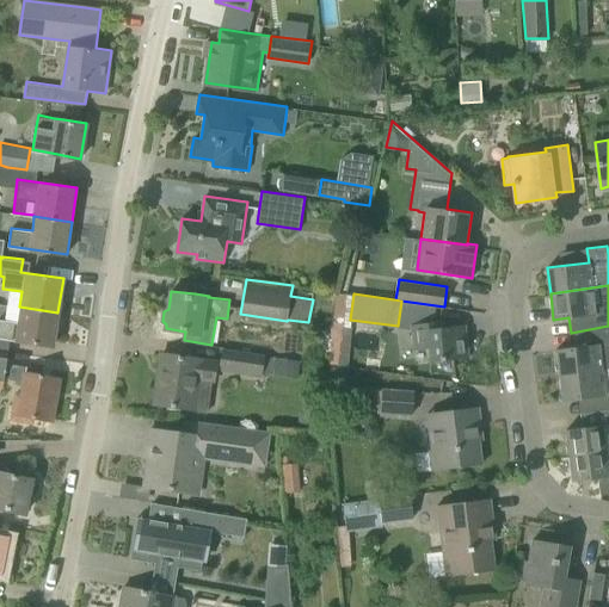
[(62,327),(63,316),(62,314),(57,314),(57,313),(19,307),(18,321),(0,317),(0,350),(8,352),(11,339),(53,345),(56,328),(60,328),(62,327)]
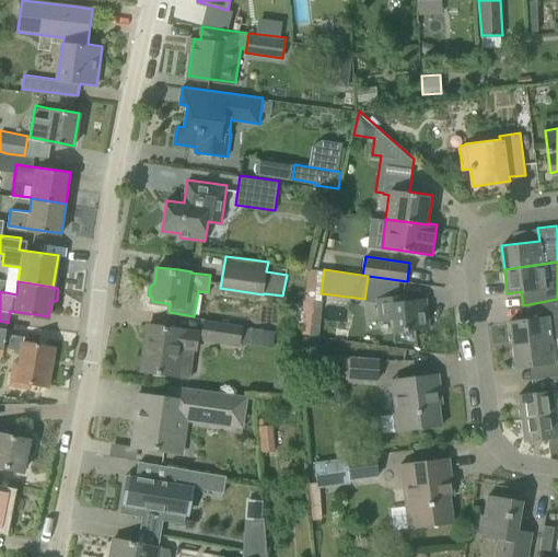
[(430,327),(427,297),(407,299),(406,293),(378,297),(381,320),(394,318),(395,332),(430,327)]
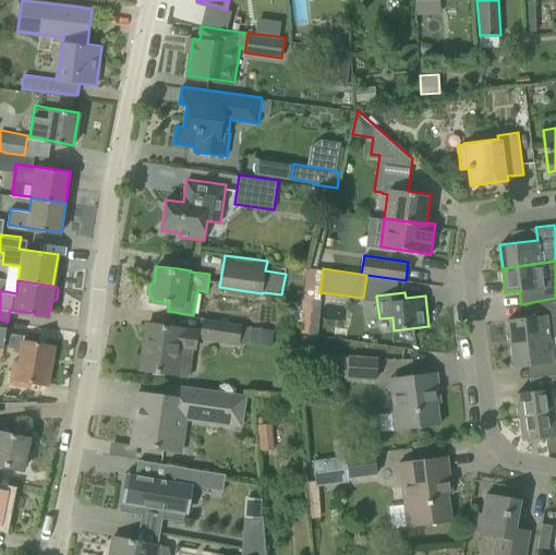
[(508,318),(511,342),(551,337),(555,336),(555,298),(527,303),(528,316),(508,318)]
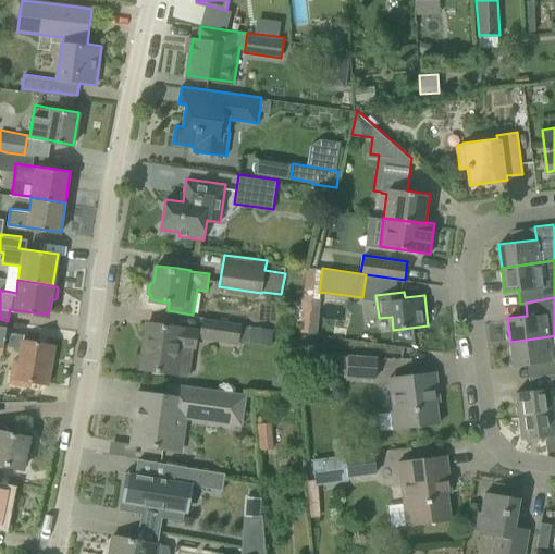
[(140,367),(162,370),(189,374),(194,348),(197,348),(198,336),(238,343),(242,322),(201,317),(200,329),(148,322),(146,332),(148,333),(146,347),(144,347),(140,367)]
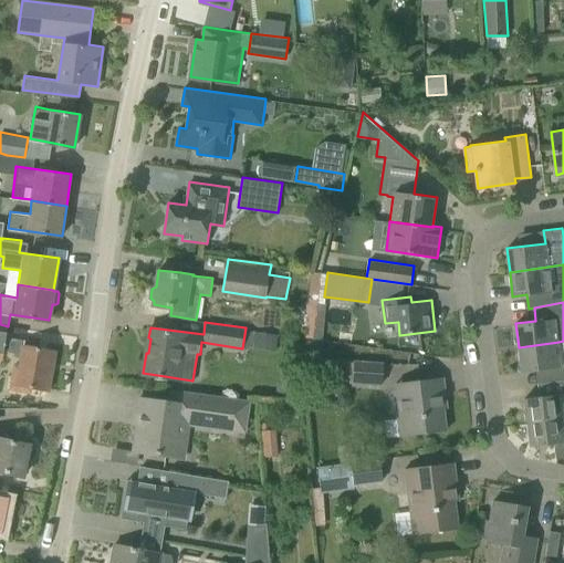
[(8,326),(0,324),(0,357),(2,358),(3,350),(14,352),(14,354),(20,355),(19,363),(14,363),(9,388),(31,393),(32,386),(50,389),(53,367),(50,367),(53,350),(30,345),(31,341),(7,336),(8,326)]
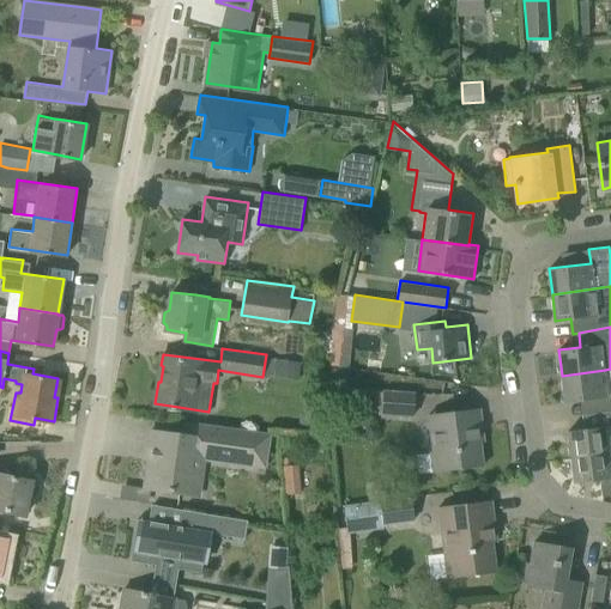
[(333,366),(332,377),(342,378),(344,367),(333,366)]
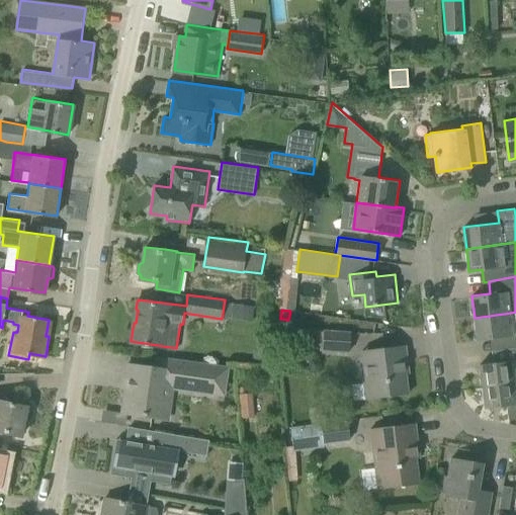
[(511,313),(475,318),(478,339),(513,335),(511,313)]
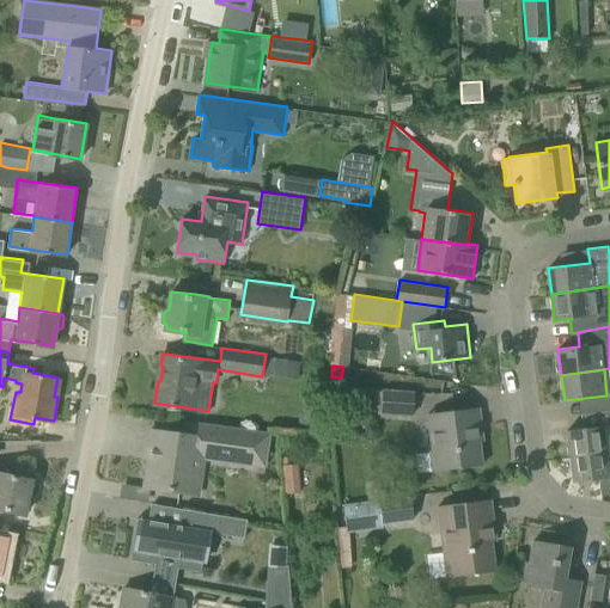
[(380,412),(414,415),(415,390),(383,387),(383,388),(366,387),(364,409),(380,410),(380,412)]
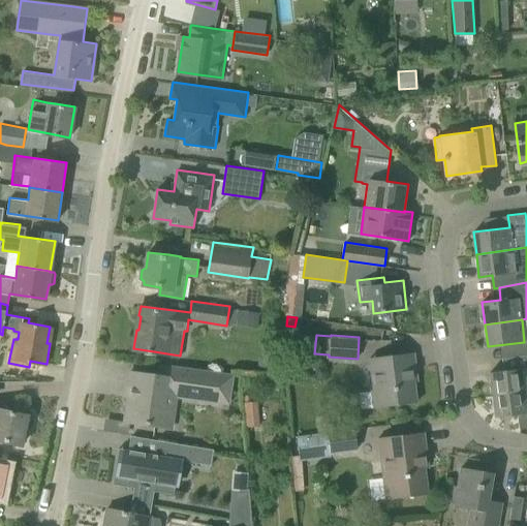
[(266,350),(258,356),(258,365),(267,369),(275,364),(274,354),(266,350)]
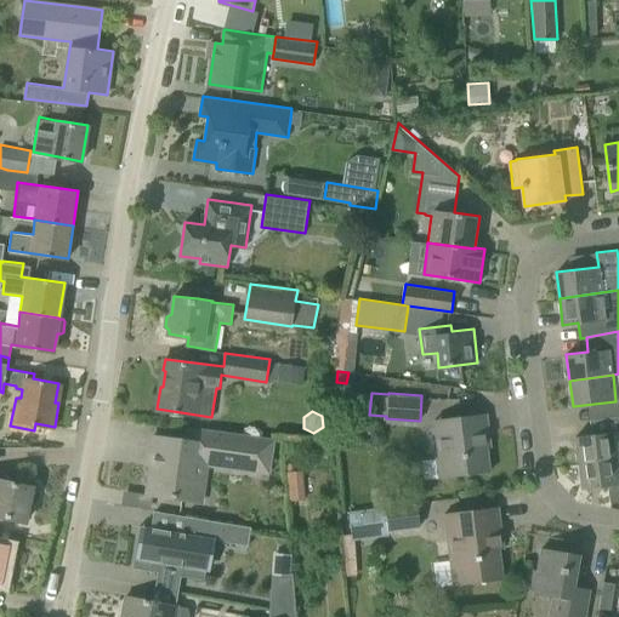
[(436,456),(438,478),(490,470),(488,446),(492,445),(487,412),(433,420),(438,455),(436,456)]
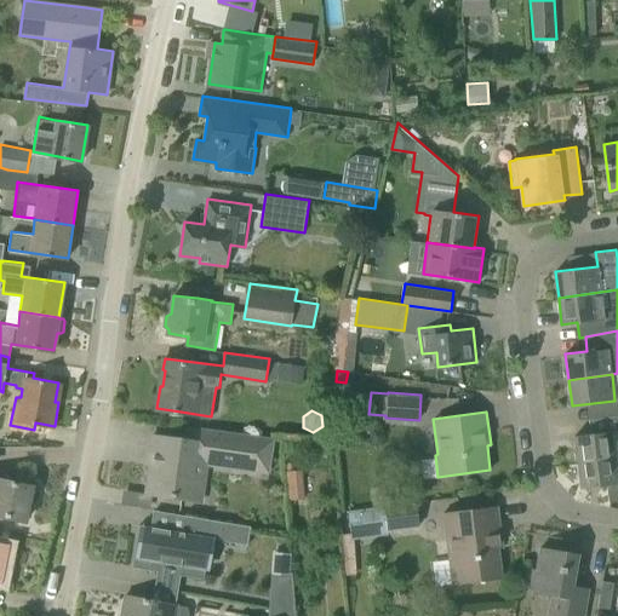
[(576,435),(578,461),(617,455),(617,414),(590,418),(591,432),(576,435)]
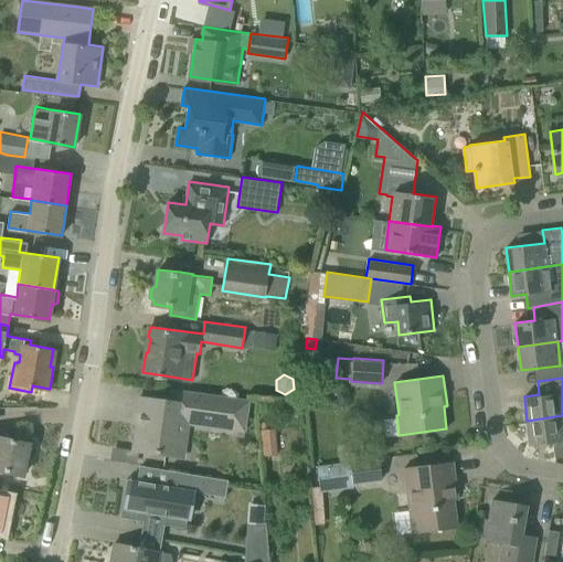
[(137,413),(141,413),(140,422),(138,422),(134,448),(186,456),(190,424),(245,431),(251,400),(172,389),(170,401),(139,396),(137,413)]
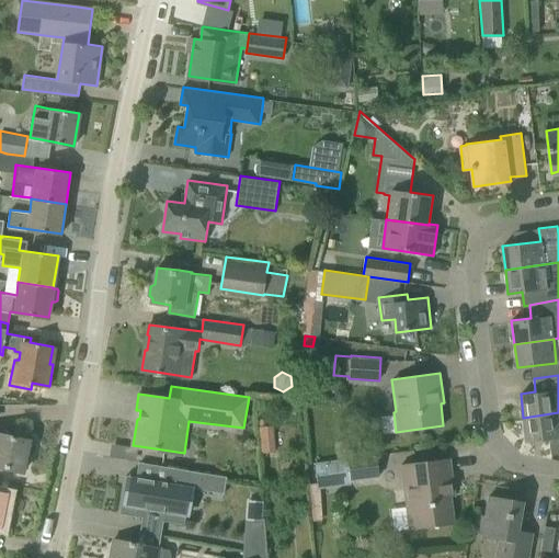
[(301,400),(287,401),(288,411),(303,410),(301,400)]
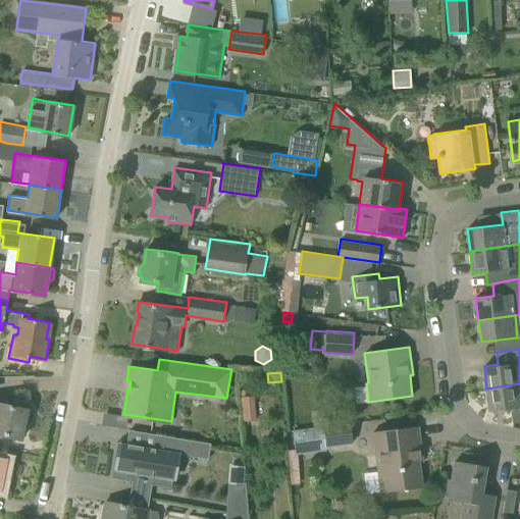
[(519,383),(486,388),(489,411),(512,408),(514,422),(519,421),(519,383)]
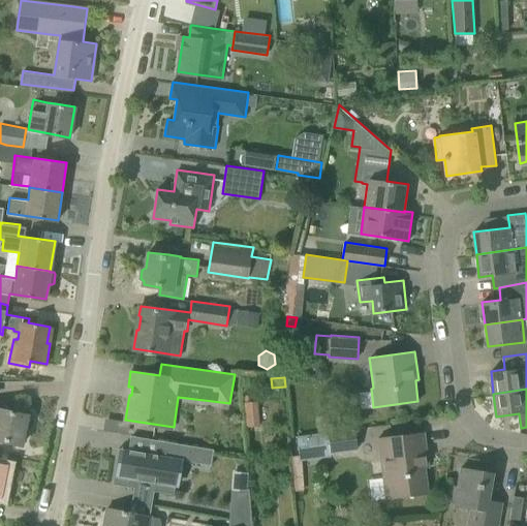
[(244,402),(246,427),(260,426),(258,400),(244,402)]
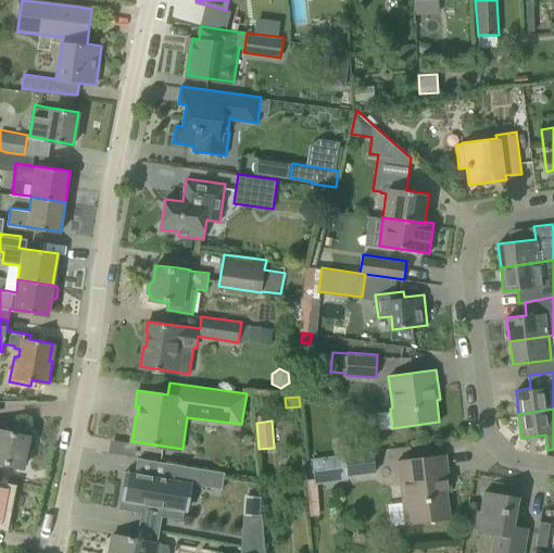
[(0,461),(24,466),(30,436),(0,429),(0,461)]
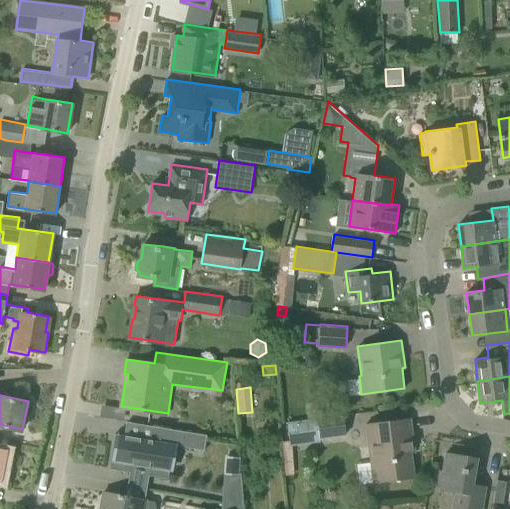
[(301,419),(304,436),(319,434),(320,437),(346,433),(344,413),(301,419)]
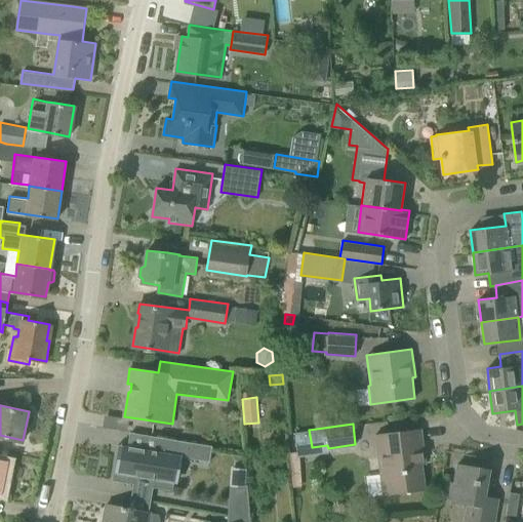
[(425,451),(421,428),(374,433),(383,494),(426,489),(423,464),(427,463),(425,451)]
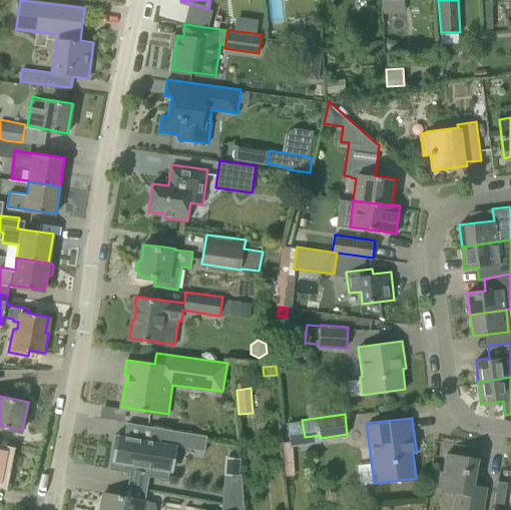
[(125,435),(120,434),(118,444),(114,443),(110,468),(131,472),(132,465),(151,468),(150,475),(169,478),(174,445),(205,450),(208,435),(156,426),(154,440),(125,435)]
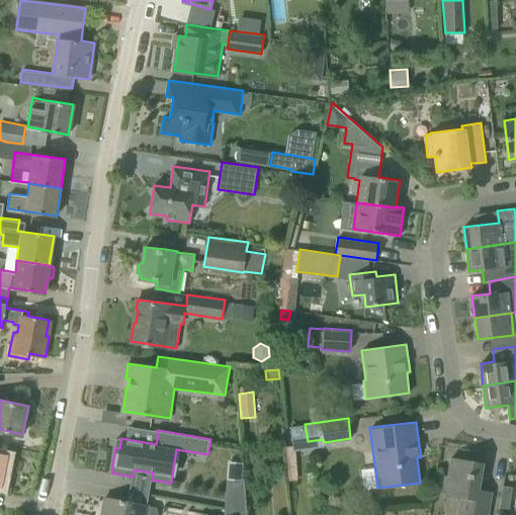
[(444,491),(444,495),(460,497),(456,514),(488,514),(493,491),(480,489),(484,461),(452,456),(449,475),(445,474),(442,491),(444,491)]
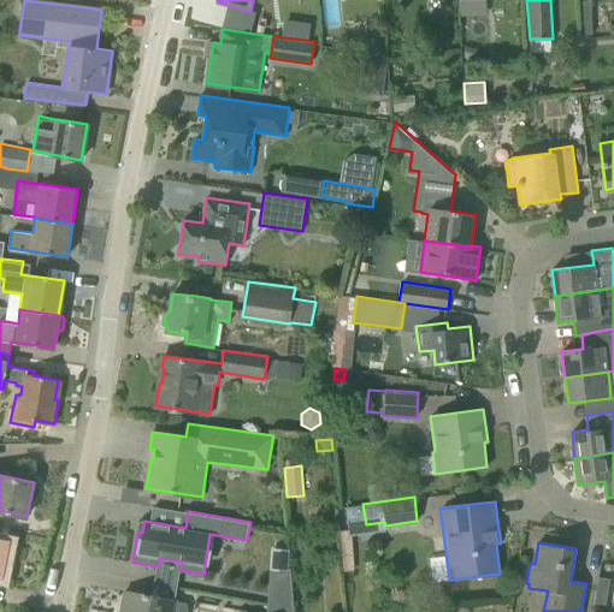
[(354,557),(353,544),(341,545),(342,558),(354,557)]
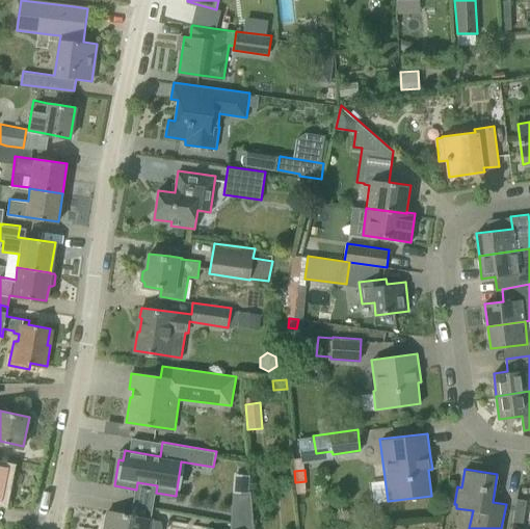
[(233,488),(232,510),(252,511),(250,490),(233,488)]
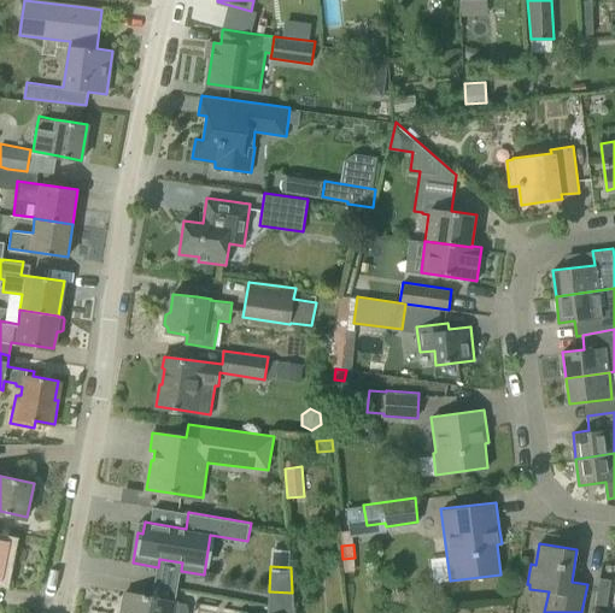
[(601,577),(596,602),(608,605),(613,578),(601,577)]
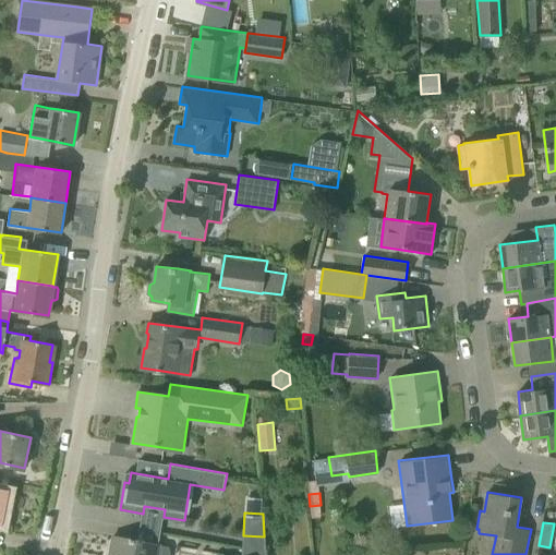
[(169,554),(170,551),(169,545),(113,535),(109,554),(169,554)]
